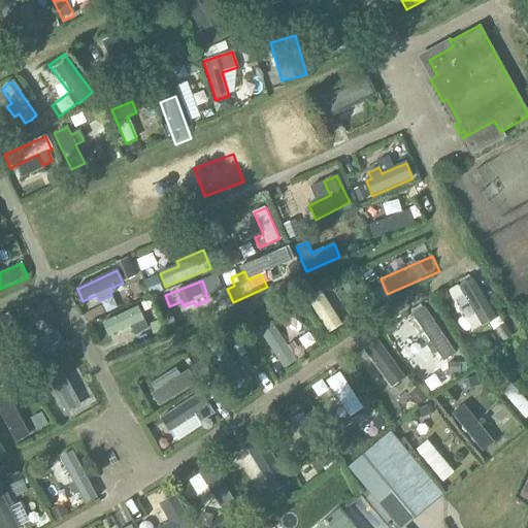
[(464,297),(457,301),(464,314),(471,309),(482,327),(496,319),(472,281),(465,283),(459,288),(464,297)]
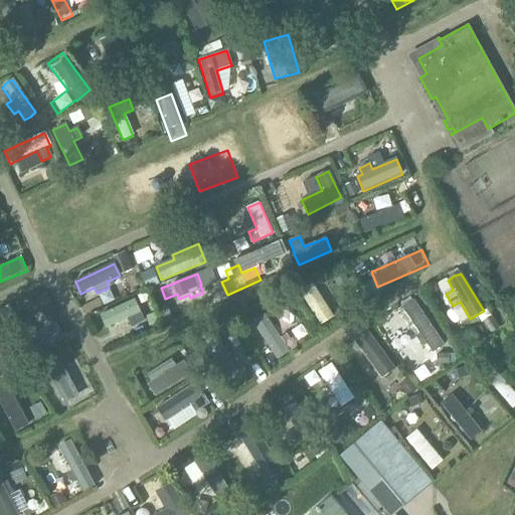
[(312,298),(300,304),(317,340),(330,334),(312,298)]
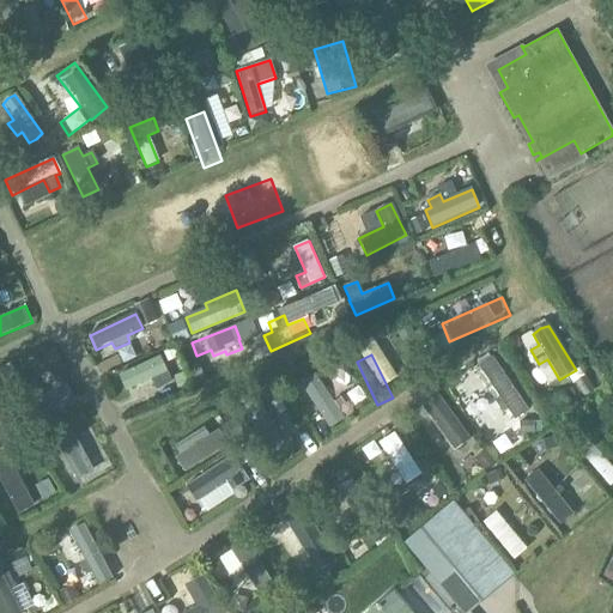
[(159,357),(119,376),(126,392),(151,380),(156,389),(171,382),(159,357)]
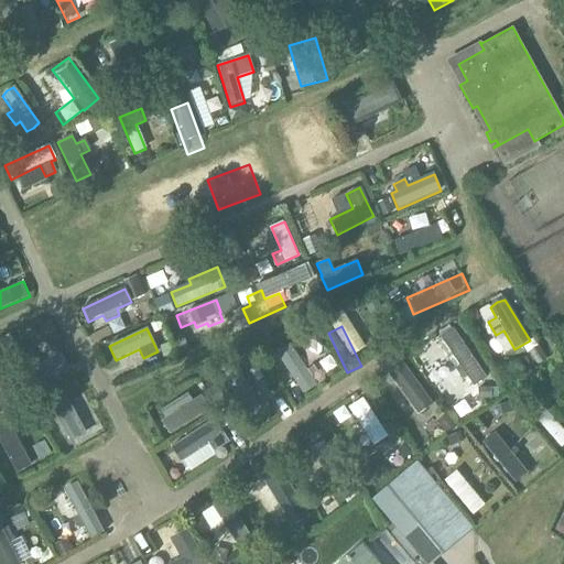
[(453,329),(441,338),(461,366),(455,369),(463,380),(467,377),(474,387),(486,378),(453,329)]
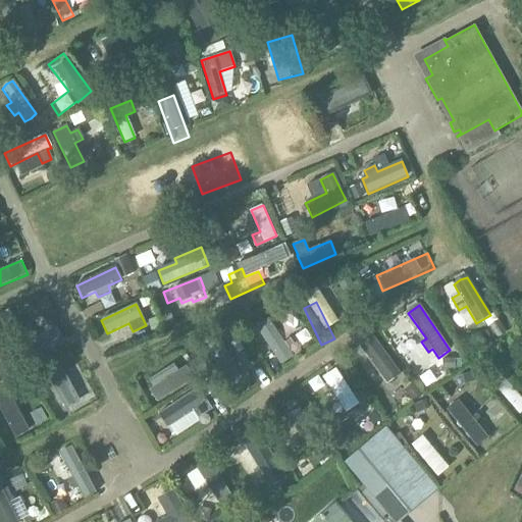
[(412,345),(414,344),(403,325),(376,342),(410,395),(434,379),(412,345)]
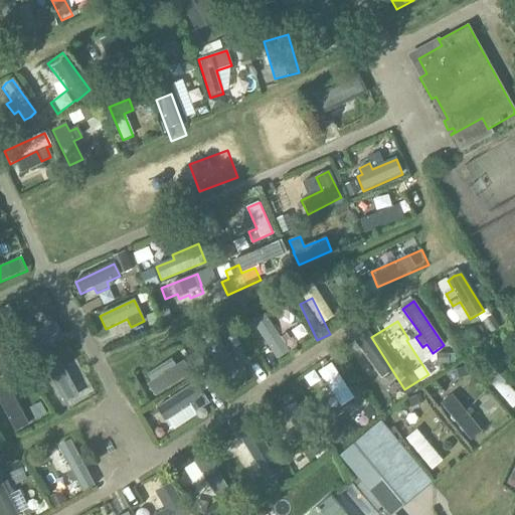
[(27,338),(21,341),(27,353),(61,336),(55,324),(34,334),(29,324),(22,328),(27,338)]
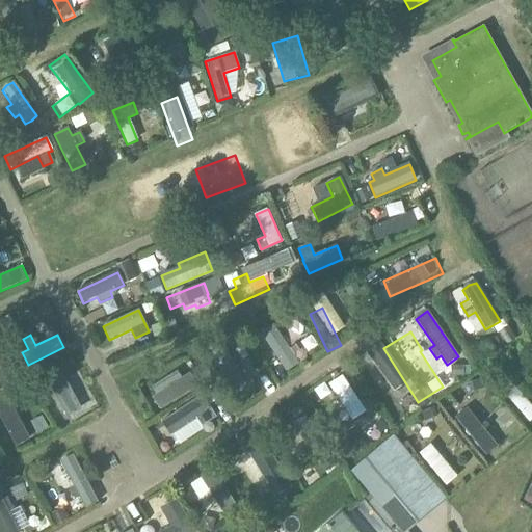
[(254,344),(268,384),(289,376),(273,337),(254,344)]
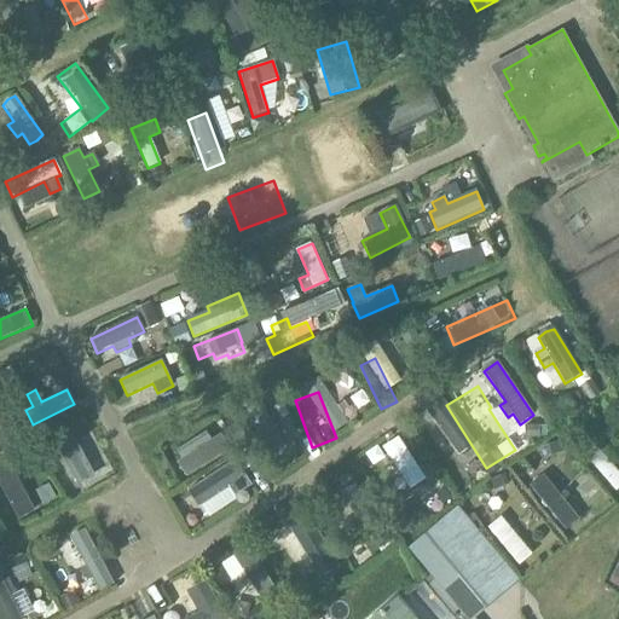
[(259,404),(243,412),(271,460),(287,450),(273,427),(281,422),(277,415),(268,420),(259,404)]
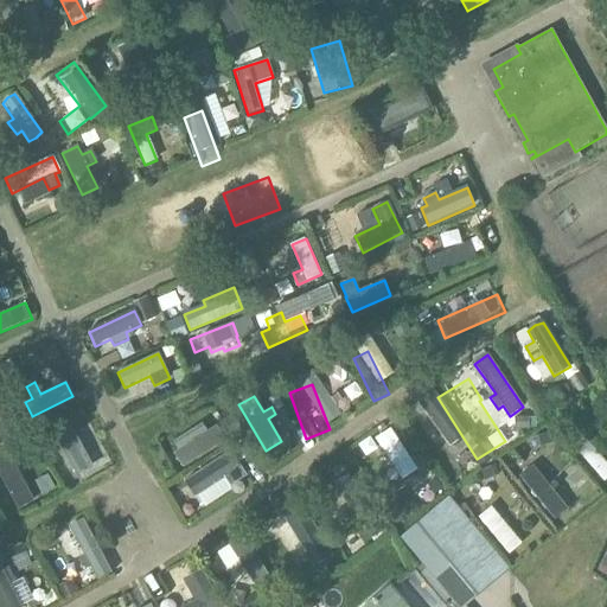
[(198,409),(161,432),(168,445),(192,432),(197,440),(208,433),(203,425),(206,423),(198,409)]
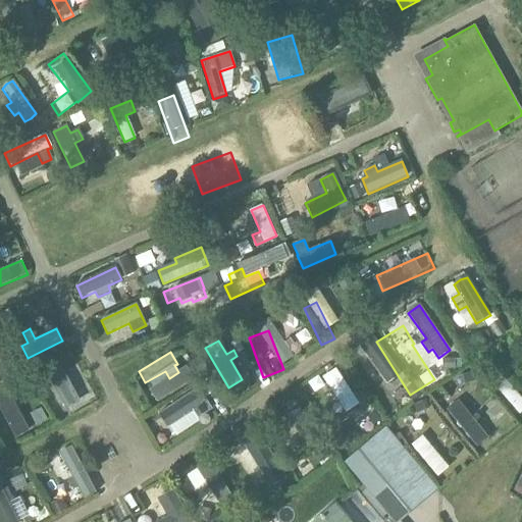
[(59,371),(47,378),(66,410),(77,403),(69,389),(76,385),(67,369),(60,373),(59,371)]
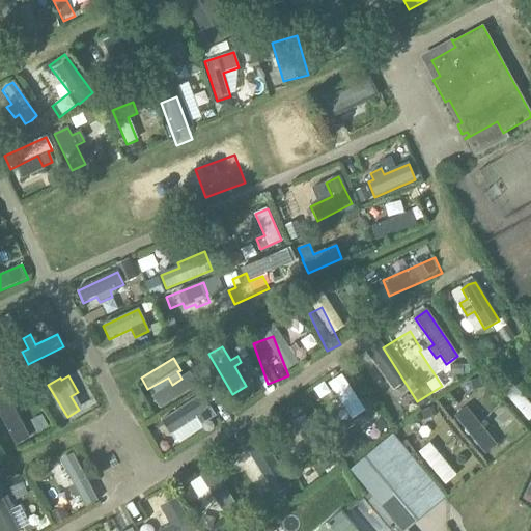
[(340,389),(326,398),(348,436),(363,427),(340,389)]
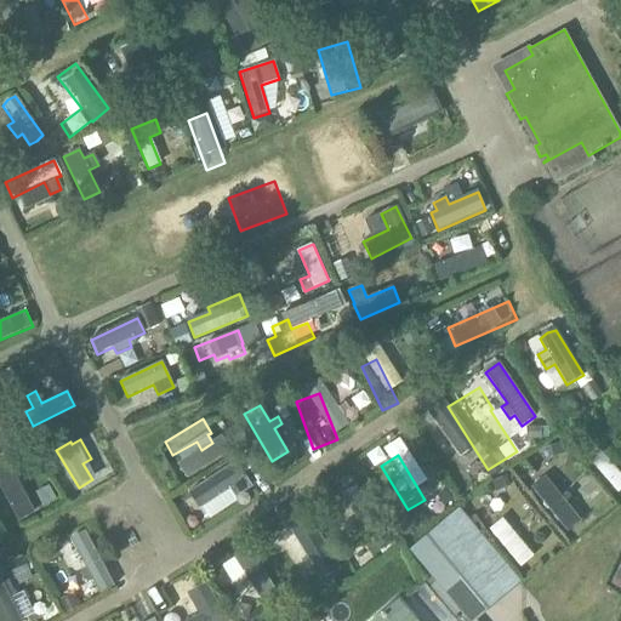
[(234,463),(188,493),(199,510),(231,489),(233,494),(238,490),(240,495),(250,488),(245,479),(234,463)]
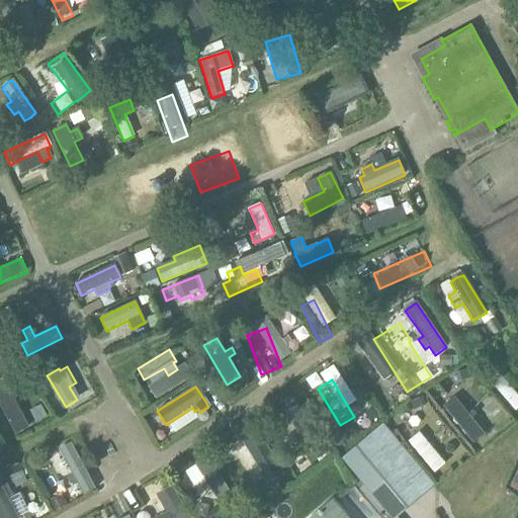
[(8,402),(0,406),(0,422),(9,441),(23,434),(8,402)]
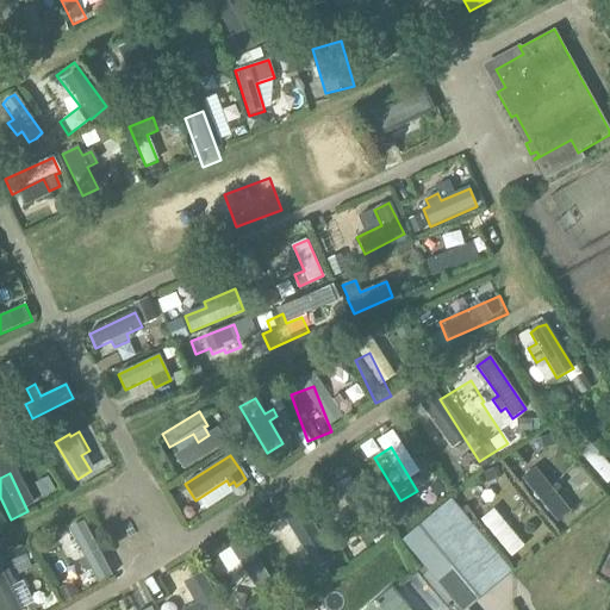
[(539,489),(526,496),(539,517),(552,509),(539,489)]
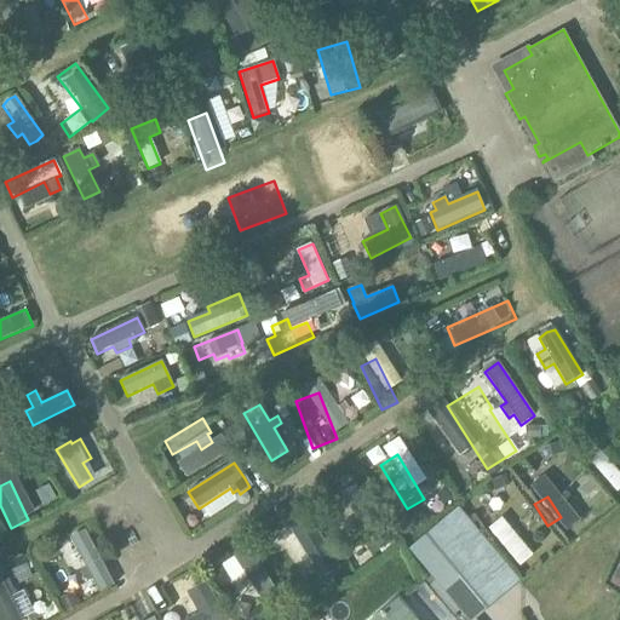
[(357,550),(373,543),(356,501),(340,507),(357,550)]
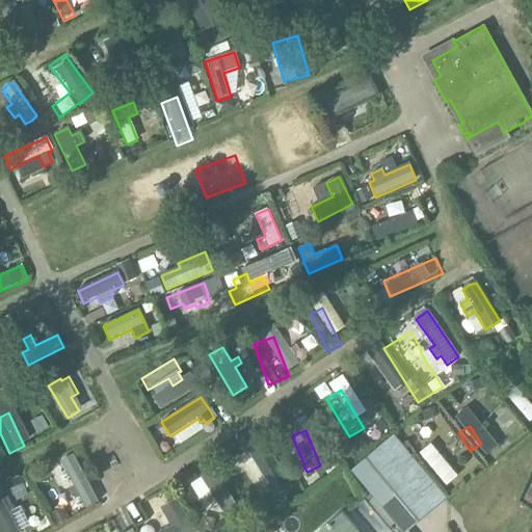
[(394,435),(378,449),(350,472),(370,495),(364,500),(390,531),(408,531),(407,531),(448,498),(394,435)]
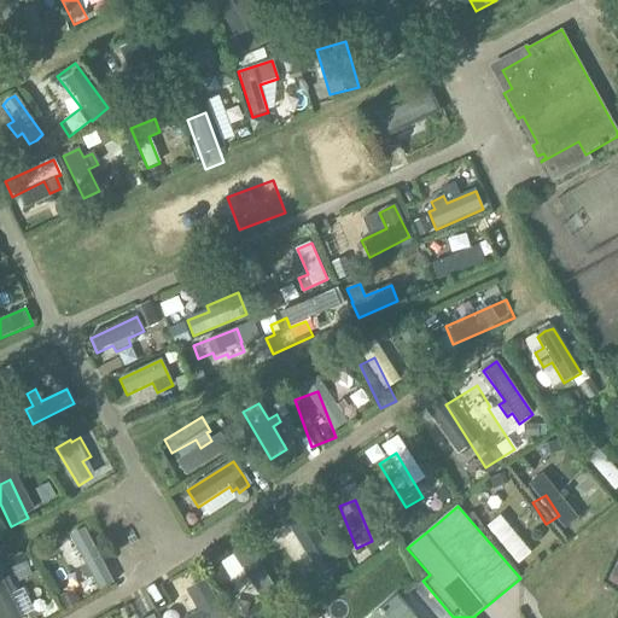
[(299,511),(285,520),(297,541),(290,546),(297,558),(305,554),(307,555),(321,547),(299,511)]
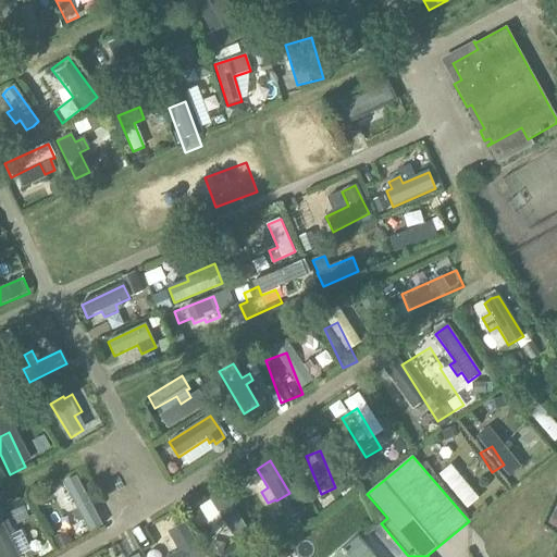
[(22,514),(8,519),(14,535),(28,530),(22,514)]
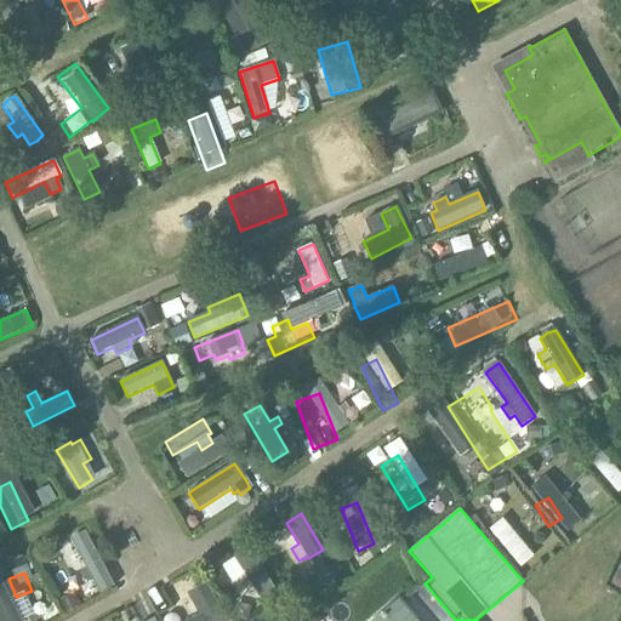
[(21,620),(1,580),(0,580),(0,620),(21,620)]
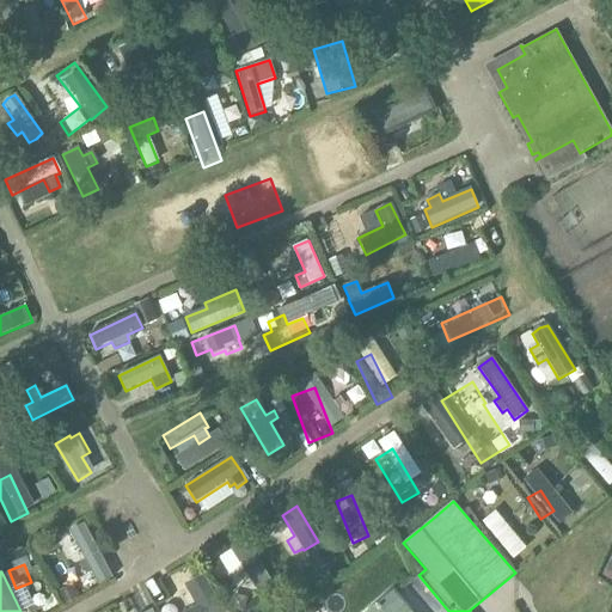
[(197,607),(187,611),(222,611),(202,575),(185,585),(194,601),(197,607)]
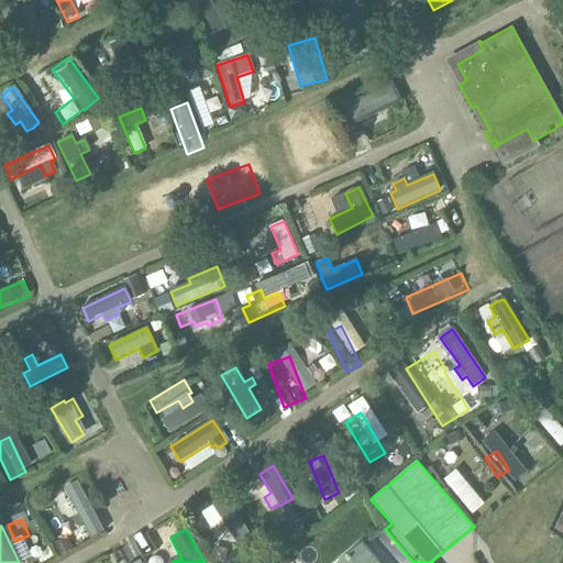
[(151,562),(154,562),(166,558),(159,543),(145,550),(151,562)]
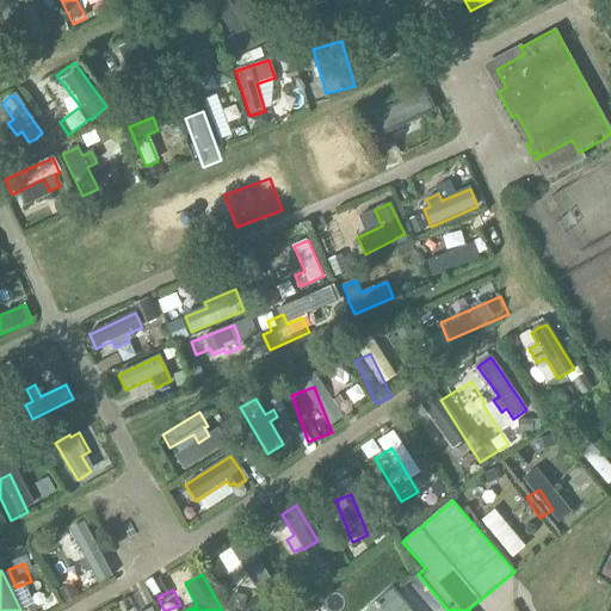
[(408,610),(392,592),(368,610),(408,610)]
